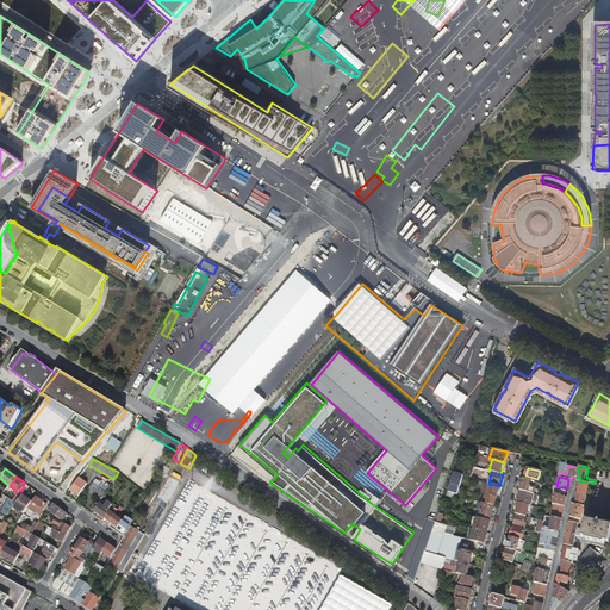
[(88,484),(80,478),(70,490),(80,496),(88,484)]
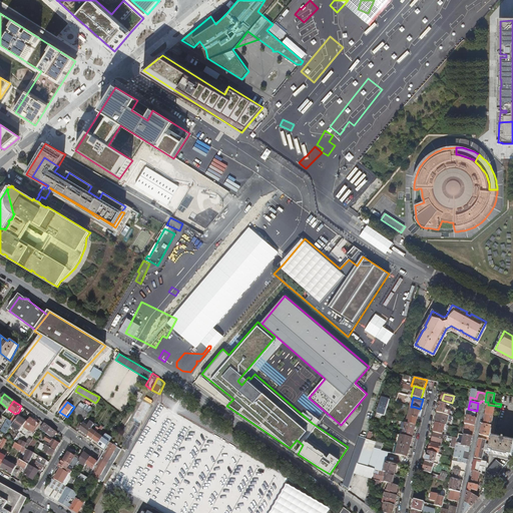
[(377,413),(385,416),(388,405),(381,402),(377,413)]
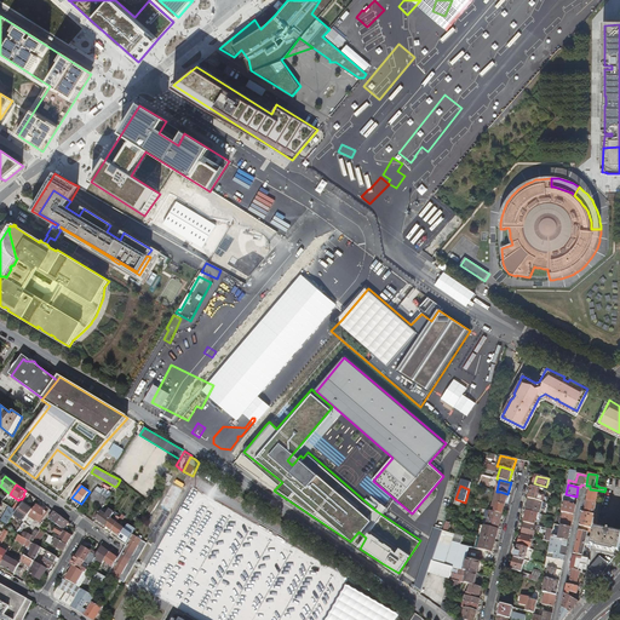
[(604,494),(604,492),(600,491),(590,489),(587,500),(589,500),(596,503),(598,493),(601,493),(601,494),(604,494)]
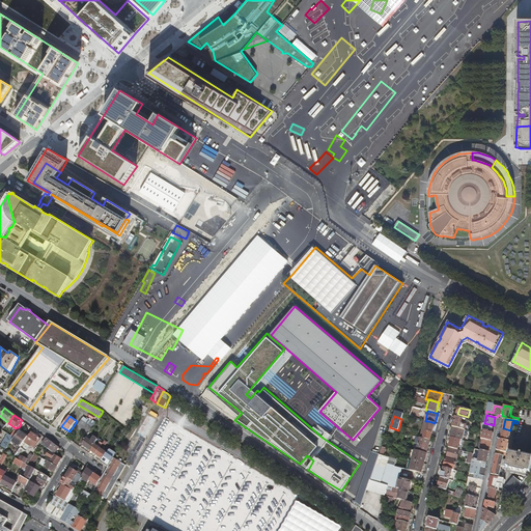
[(79,424),(90,432),(92,428),(82,420),(79,424)]
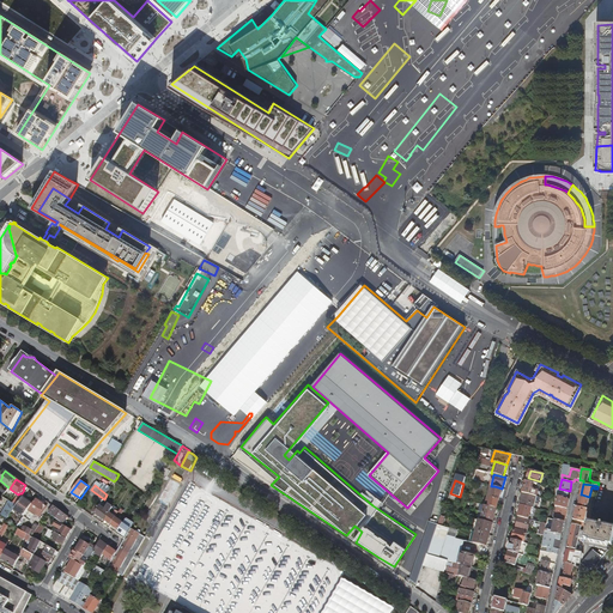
[(495,486),(491,498),(499,501),(502,489),(495,486)]
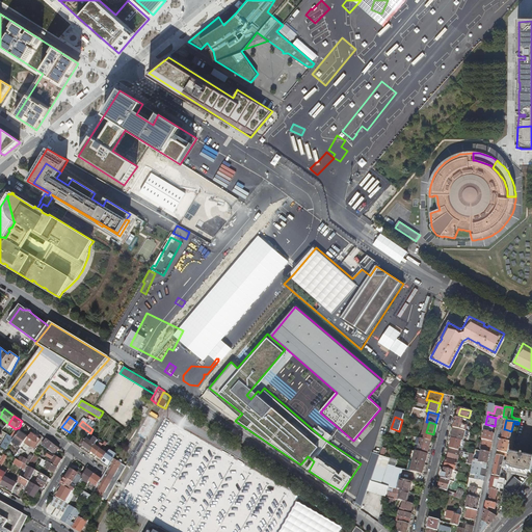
[(462,425),(455,423),(454,428),(464,431),(467,431),(468,426),(462,425)]
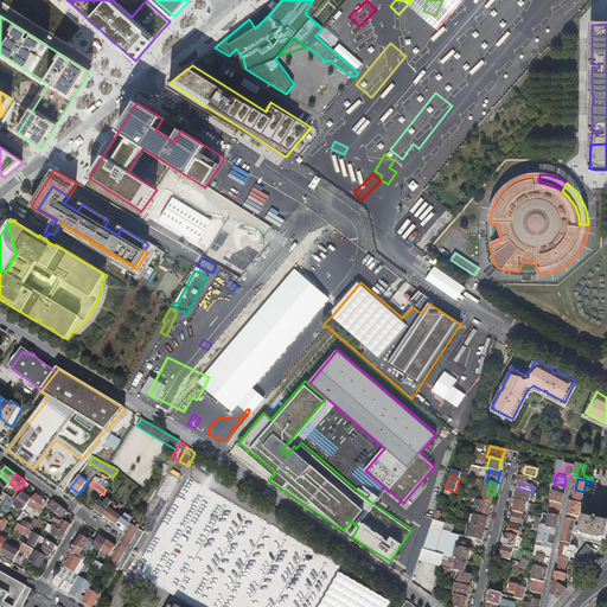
[(554,484),(553,484),(551,491),(554,491),(560,493),(564,494),(564,492),(563,492),(562,492),(564,486),(554,484)]
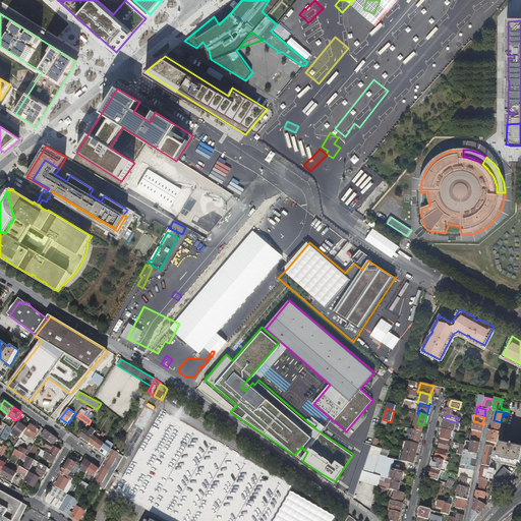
[(455,422),(445,419),(442,429),(443,429),(453,431),(455,422)]
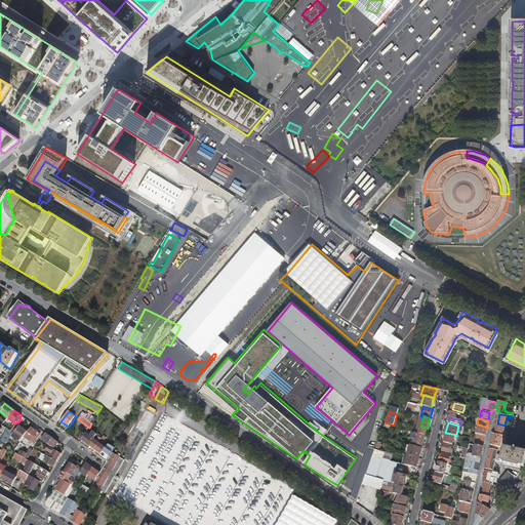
[(505,426),(498,423),(496,433),(494,432),(493,434),(508,437),(508,434),(503,433),(505,426)]
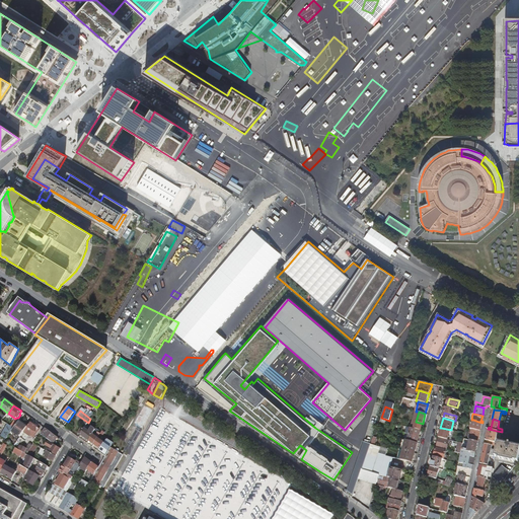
[(478,422),(473,420),(471,429),(480,431),(483,423),(478,422)]
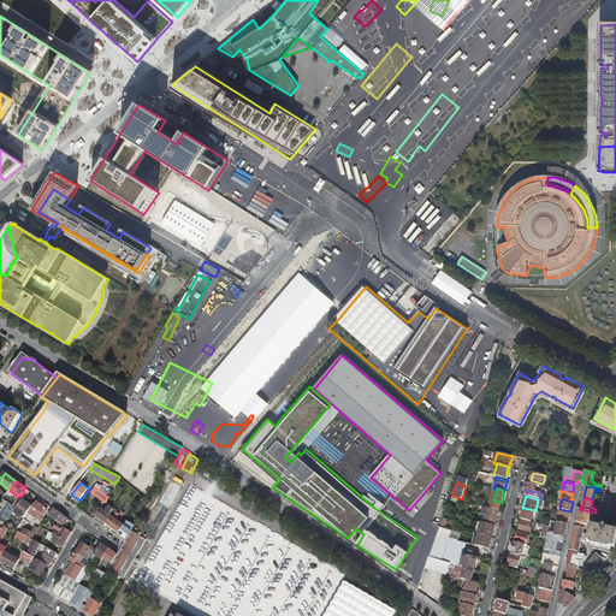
[(33,507),(23,499),(17,508),(15,511),(24,519),(29,513),(33,507)]
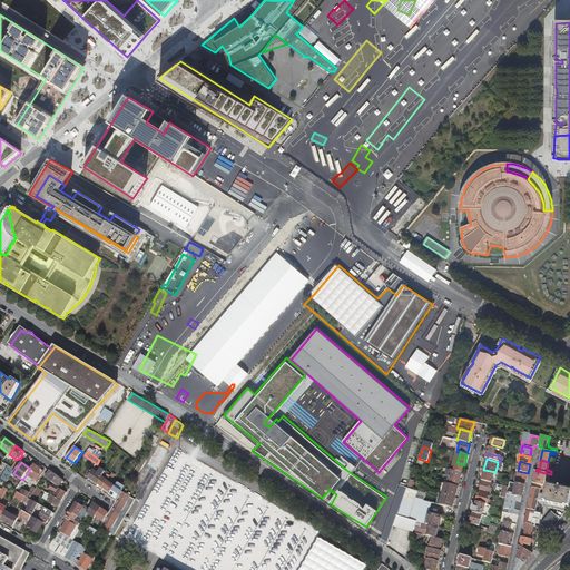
[(86,475),(89,478),(92,471),(95,468),(96,465),(94,463),(86,475)]
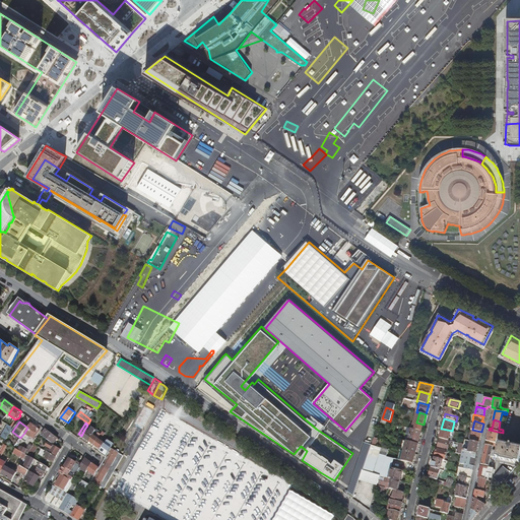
[(424,425),(416,423),(414,430),(421,432),(424,425)]
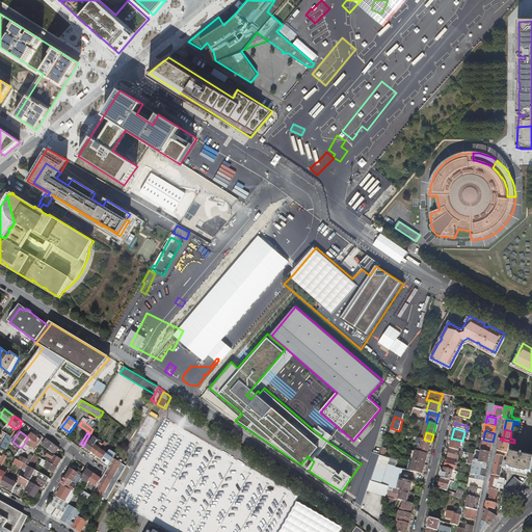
[(40,440),(31,433),(30,435),(28,437),(25,443),(32,447),(35,443),(36,444),(40,440)]
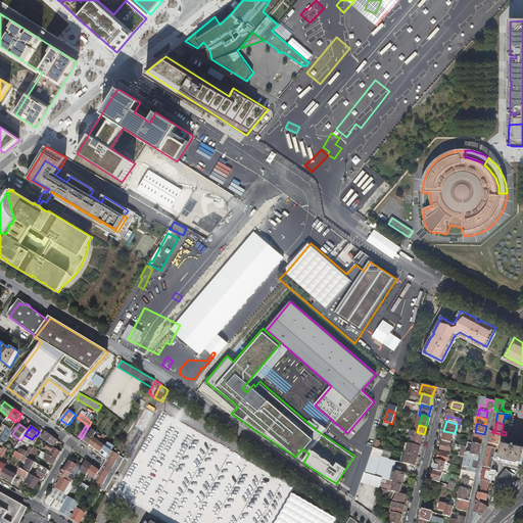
[(7,427),(1,440),(6,443),(12,434),(14,431),(7,427)]
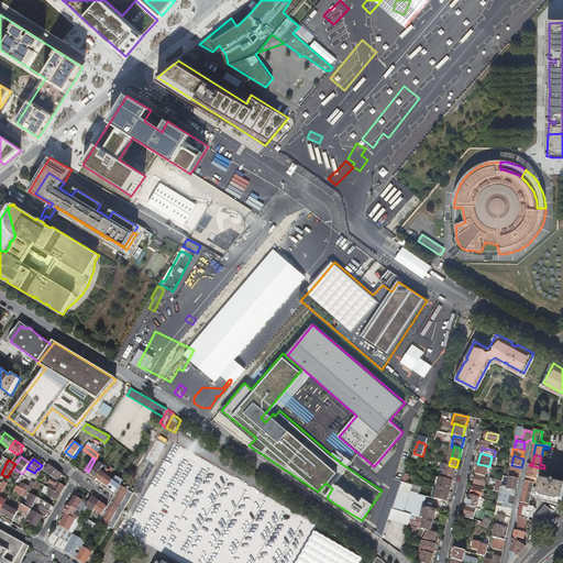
[(99,463),(98,465),(96,468),(91,465),(88,472),(97,478),(105,466),(99,463)]
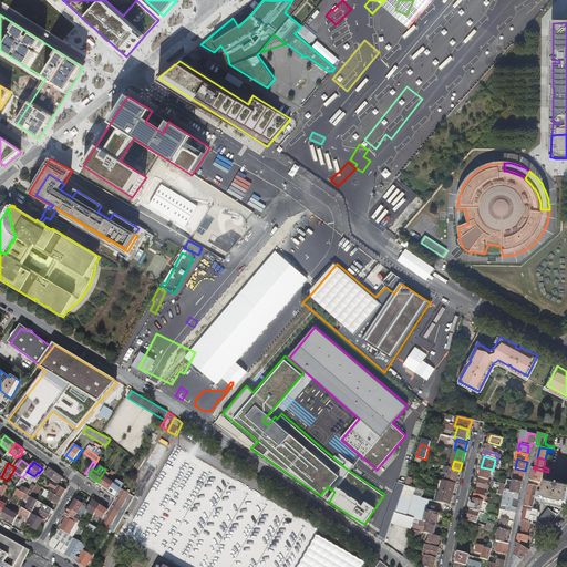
[(452,468),(449,467),(447,474),(457,477),(460,471),(452,468)]
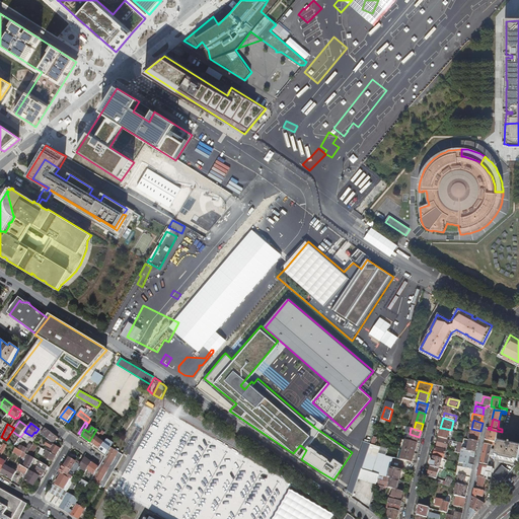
[(448,440),(451,430),(441,428),(439,435),(442,436),(442,438),(448,440)]
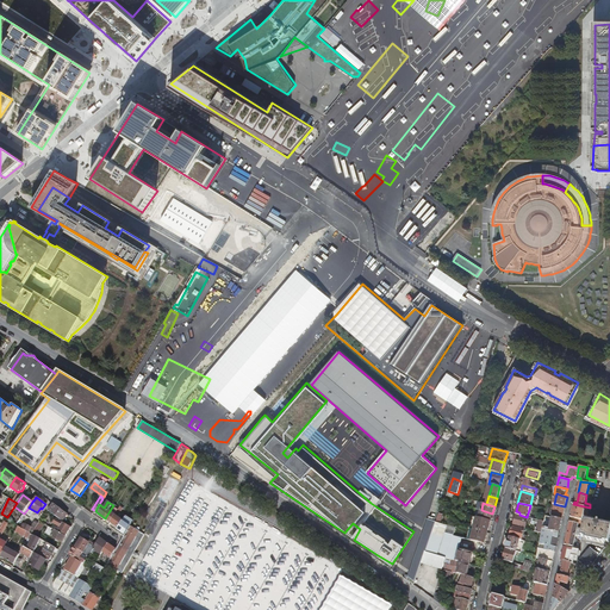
[(63,521),(68,515),(54,504),(49,510),(63,521)]
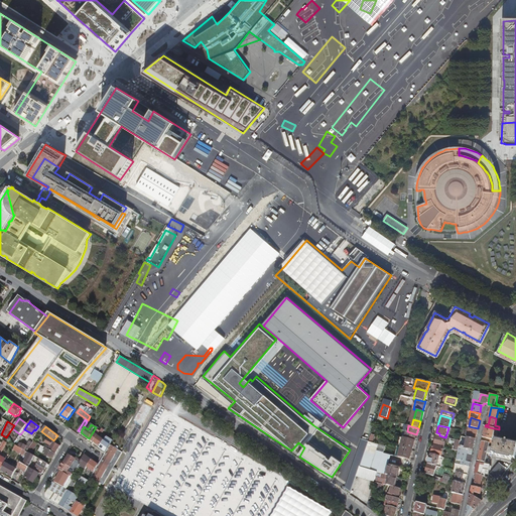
[(98,428),(96,426),(96,427),(89,438),(94,441),(100,431),(97,429),(98,428)]
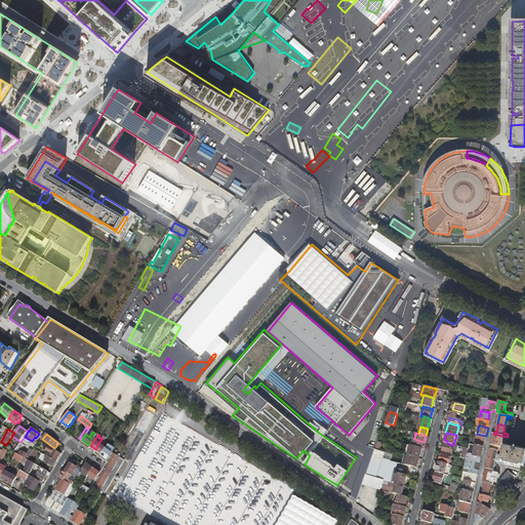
[(486,436),(477,434),(475,445),(484,447),(486,436)]
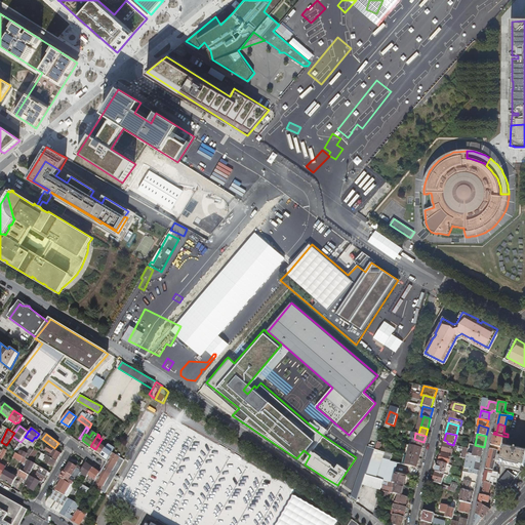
[(508,437),(493,434),(490,449),(498,450),(503,452),(505,450),(500,449),(503,438),(507,439),(508,437)]
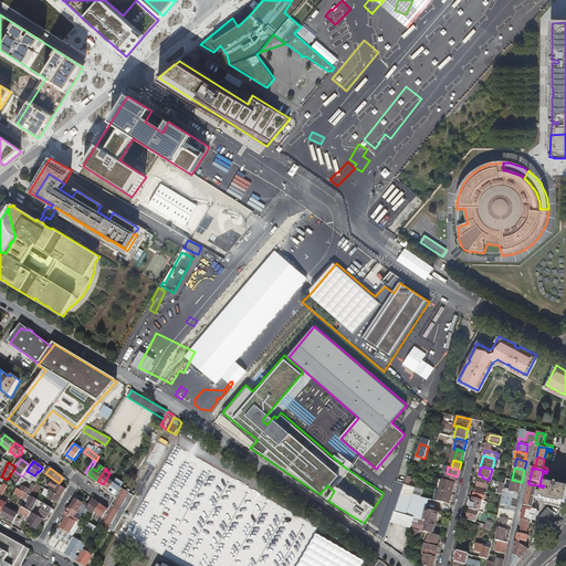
[(114,471),(112,470),(109,473),(103,484),(109,490),(115,482),(111,479),(114,471)]
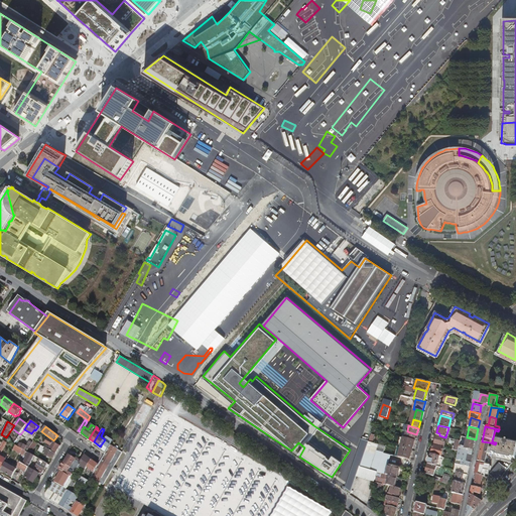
[(405,437),(415,440),(416,434),(407,431),(405,437)]
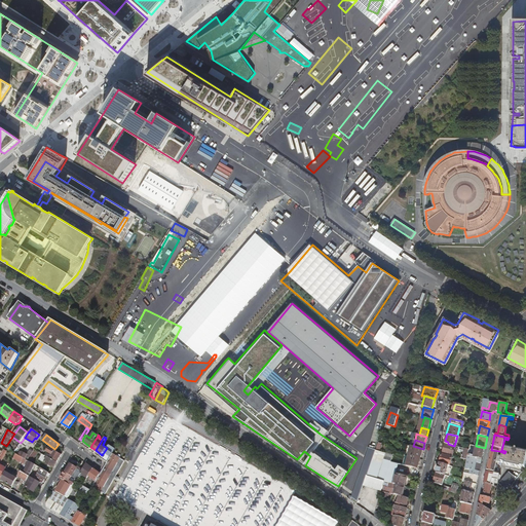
[(455,446),(454,446),(448,444),(446,444),(443,453),(453,456),(455,446)]
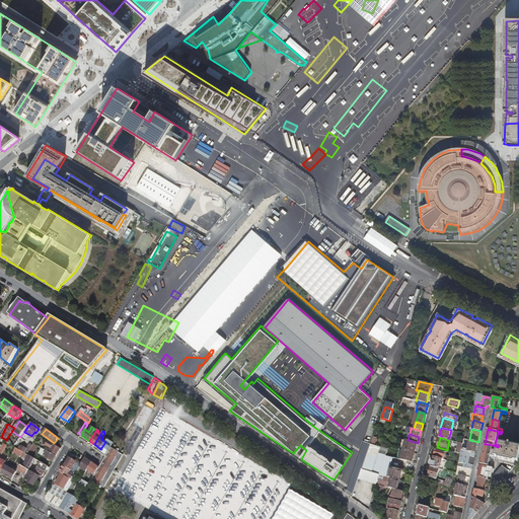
[(110,441),(107,439),(105,442),(100,449),(99,452),(105,456),(110,448),(107,445),(110,441)]
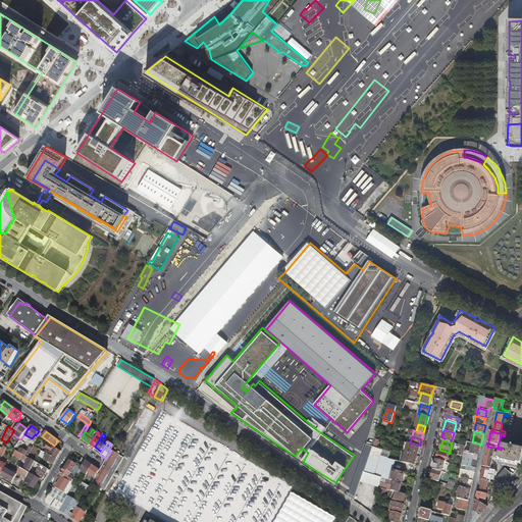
[(466,447),(465,453),(479,456),(481,445),(472,442),(467,441),(466,447)]
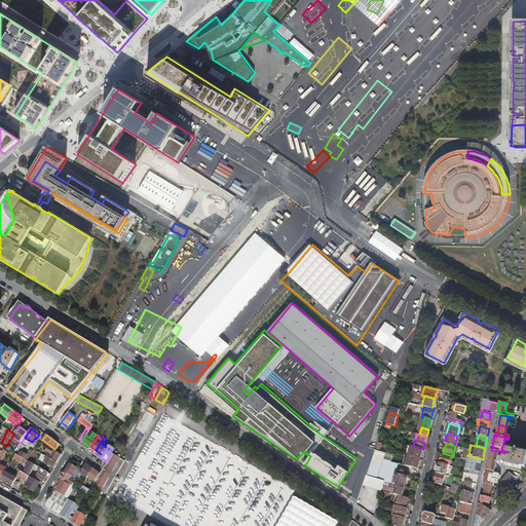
[(413,446),(410,456),(420,459),(423,449),(413,446)]
